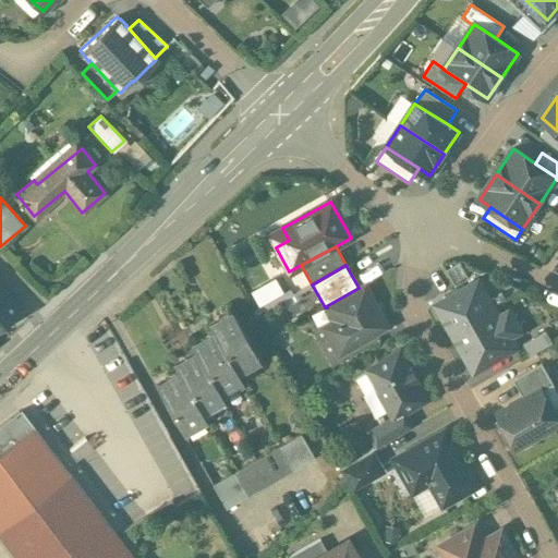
[(478,282),(438,304),(451,329),(492,306),(478,282)]
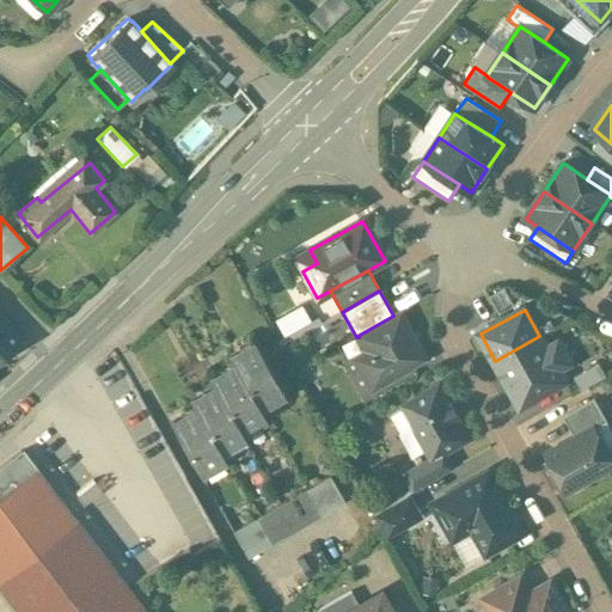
[(393,316),(357,336),(359,337),(367,352),(354,359),(371,389),(426,359),(399,312),(393,316)]
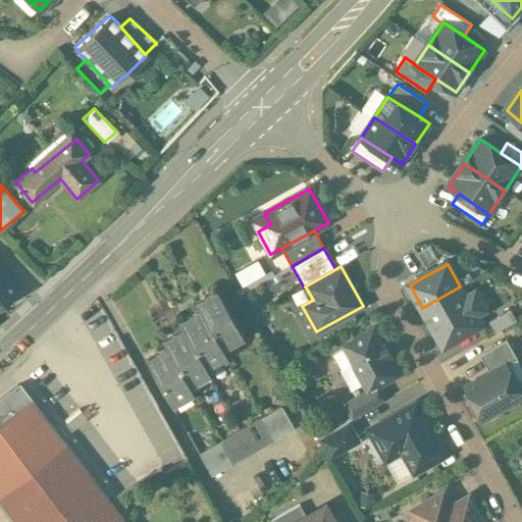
[(0,305),(17,288),(0,269),(0,305)]
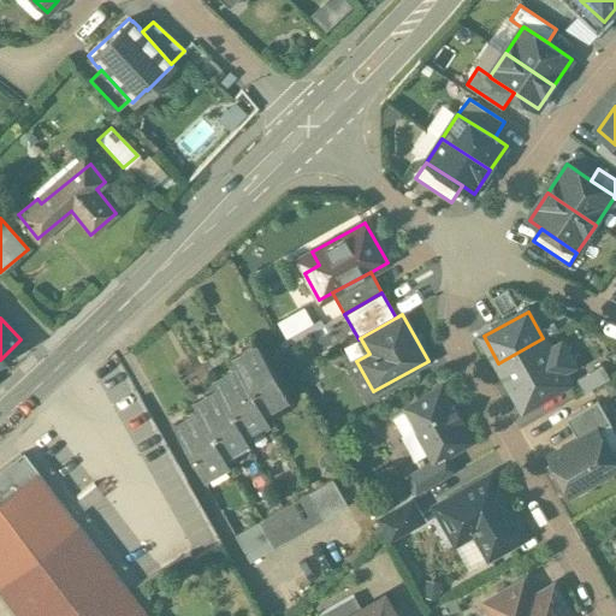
[(543,338),(498,363),(523,408),(568,384),(543,338)]
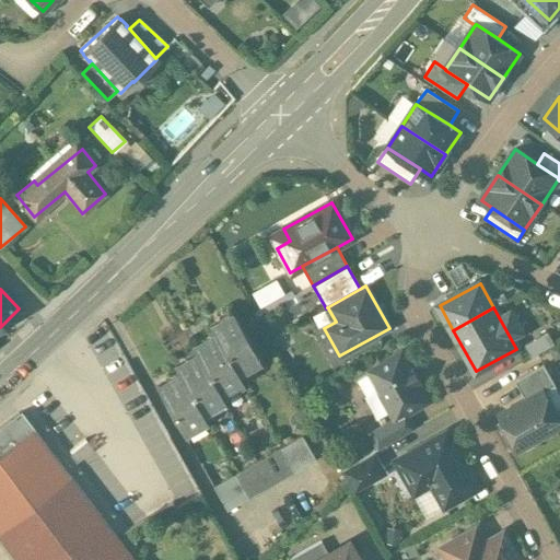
[(256,358),(231,314),(210,325),(214,333),(235,370),(256,358)]
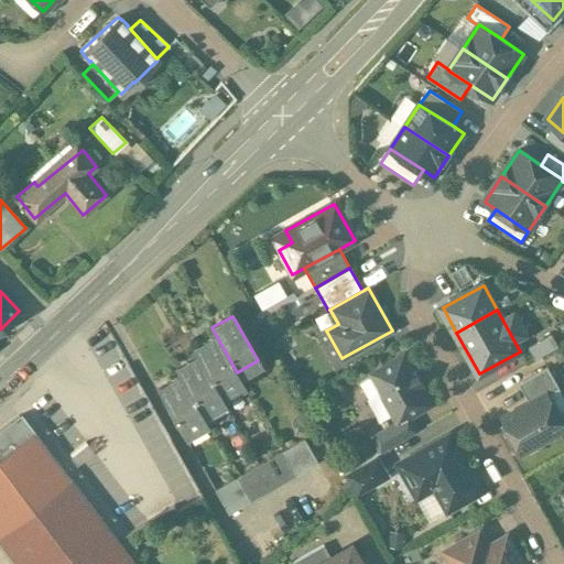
[(237,372),(216,335),(193,347),(197,355),(218,392),(241,380),(237,372)]
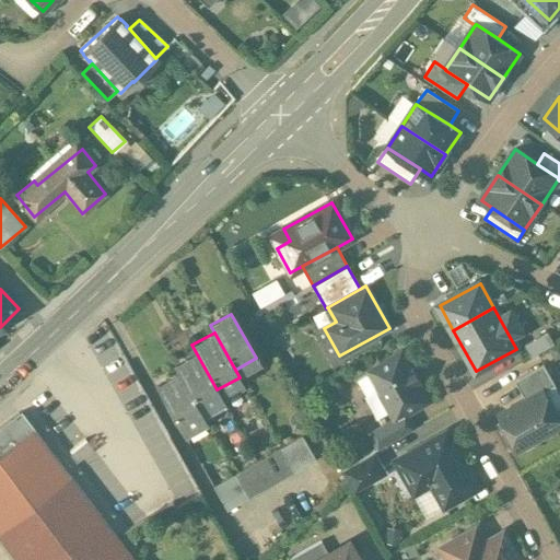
[(545,337),(527,343),(532,353),(548,348),(545,337)]
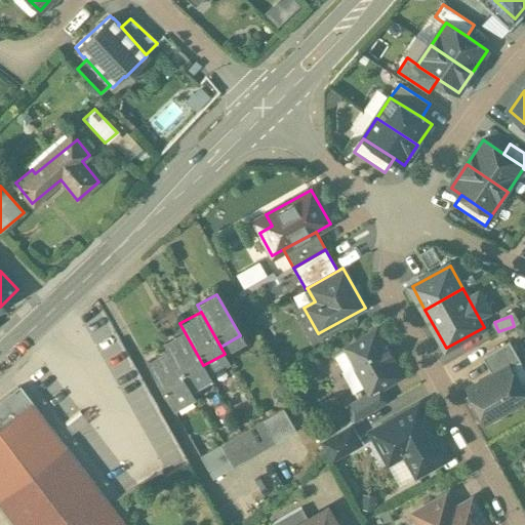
[(403,375),(376,329),(345,347),(345,348),(333,354),(342,370),(354,364),(370,393),(371,394),(380,388),(403,375)]
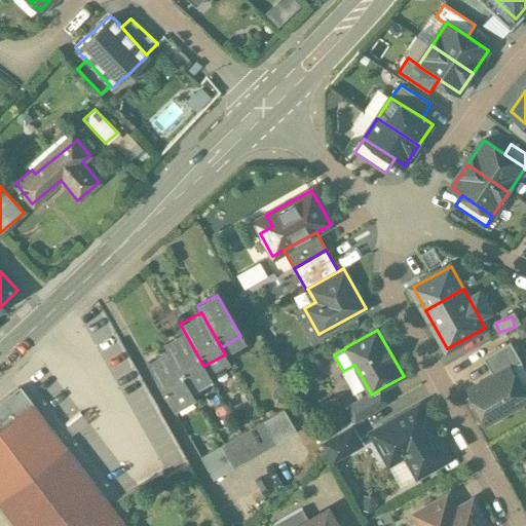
[(203,366),(184,331),(163,342),(167,349),(188,385),(209,374),(203,366)]
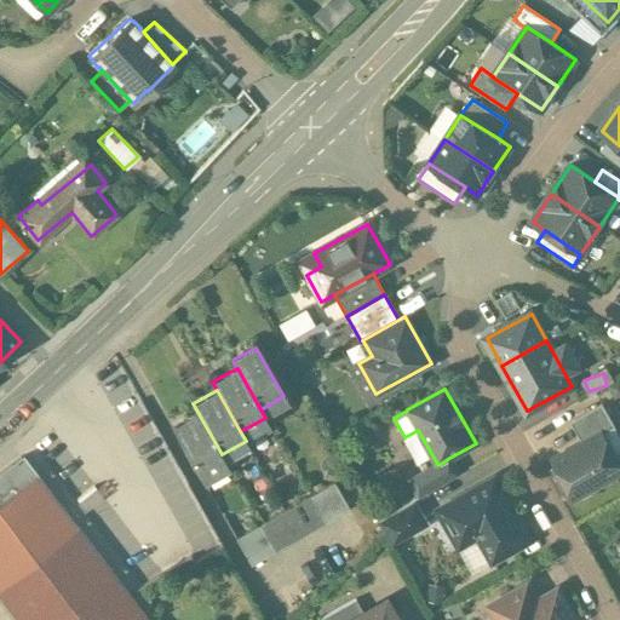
[(602,403),(570,422),(584,443),(601,434),(601,435),(615,426),(602,403)]
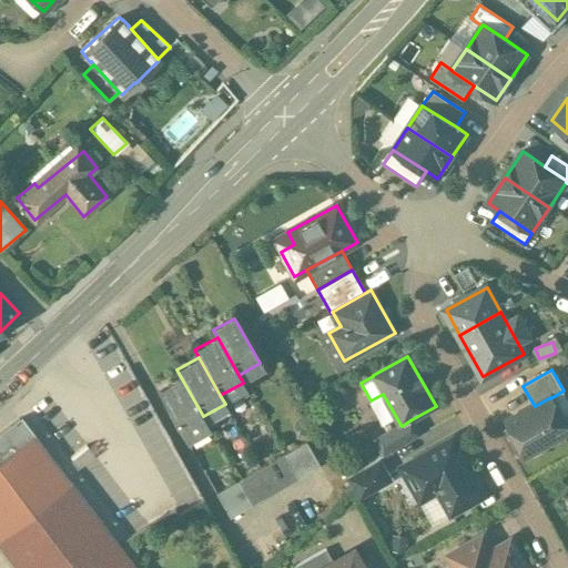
[(203,416),(181,377),(158,391),(184,437),(208,424),(203,416)]
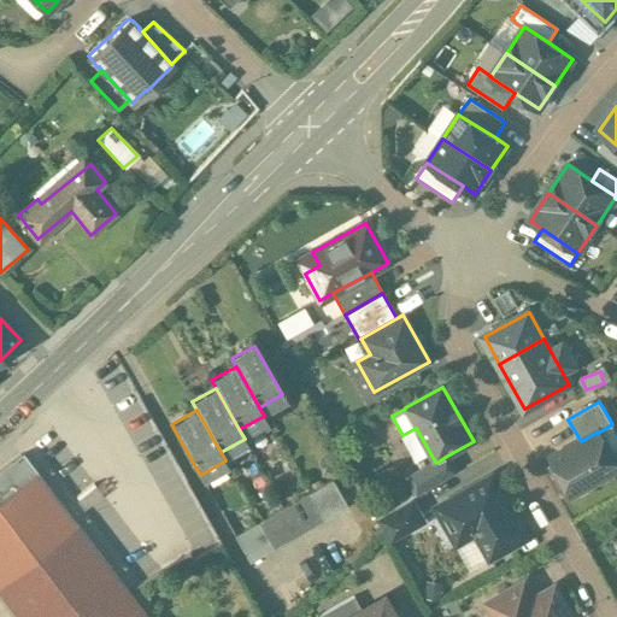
[(581,441),(552,457),(573,494),(616,469),(616,465),(598,433),(598,432),(581,441)]
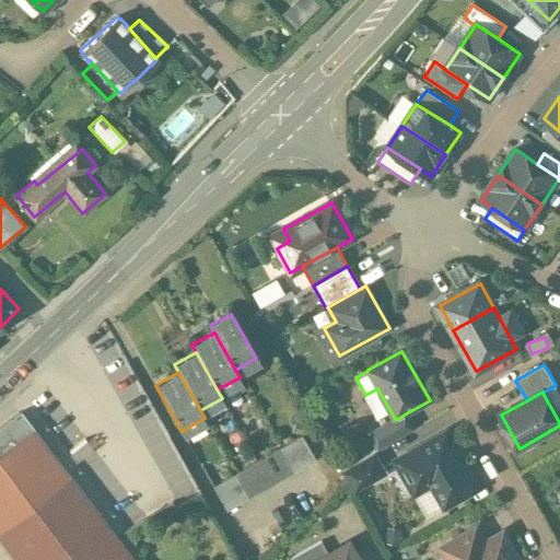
[(0,535),(19,559),(133,559),(21,411),(0,427),(0,535)]
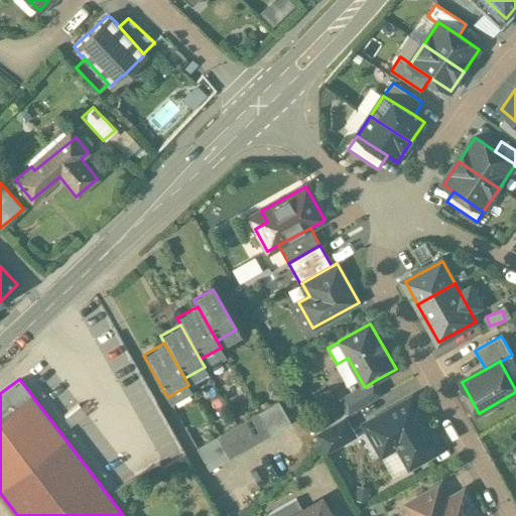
[(364,386),(342,398),(351,413),(382,395),(374,381),(365,387),(364,386)]
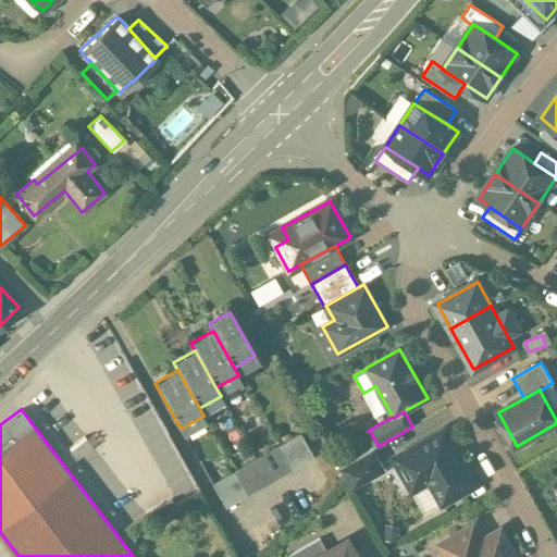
[(444,429),(394,457),(410,486),(425,479),(426,480),(429,479),(443,505),(477,485),(444,429)]
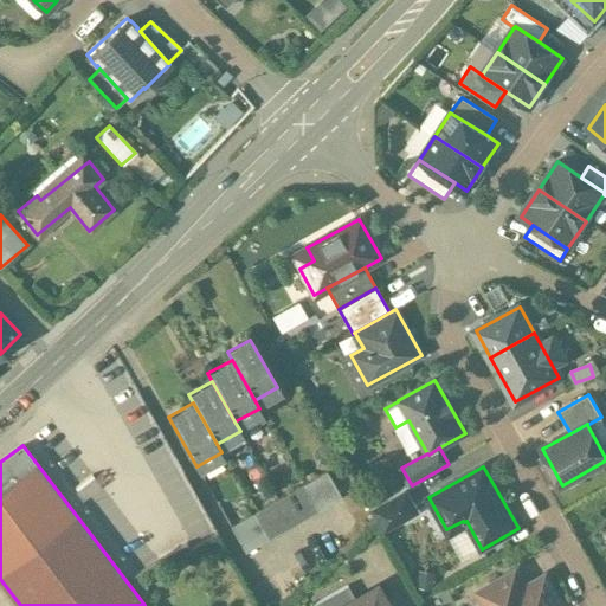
[(327,471),(302,484),(317,511),(342,498),(327,471)]
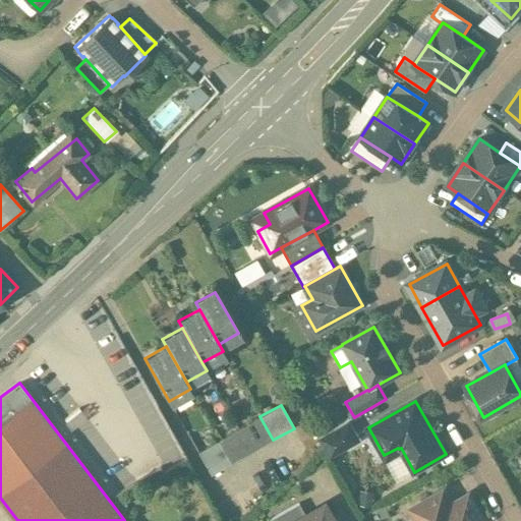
[(259,416),(239,428),(252,452),(273,440),(259,416)]
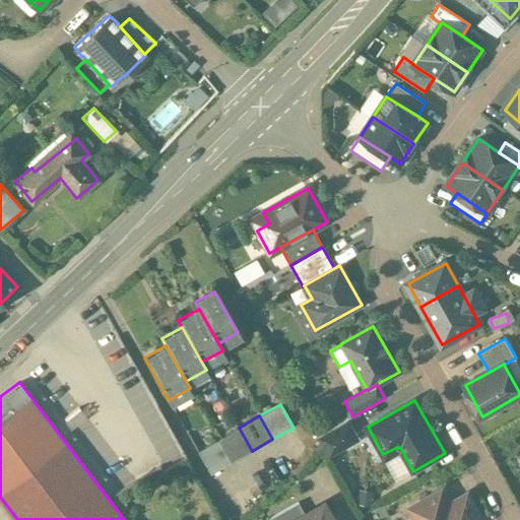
[(348,418),(317,437),(328,458),(361,440),(348,418)]
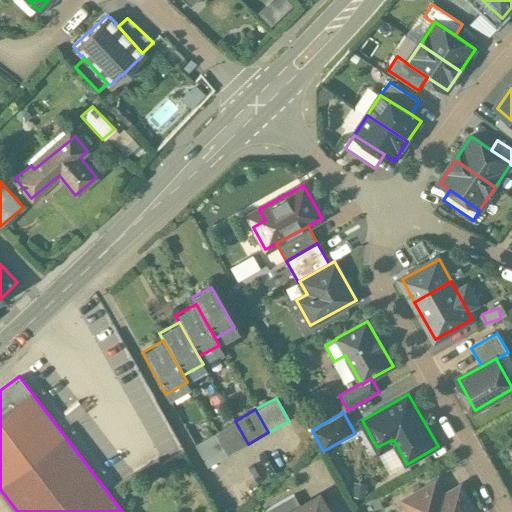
[(248,444),(235,421),(214,432),(228,455),(248,444)]
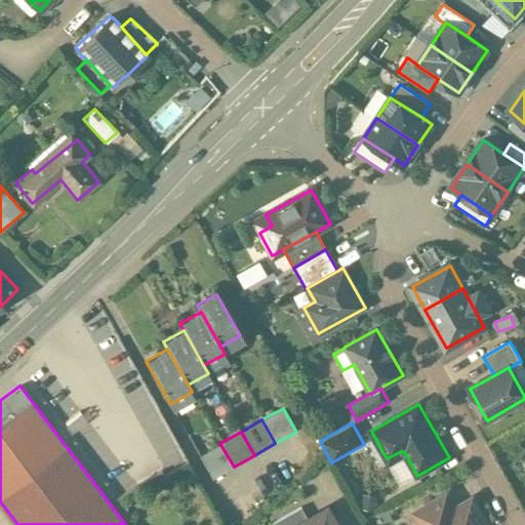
[(219,443),(199,454),(212,478),(234,467),(219,443)]
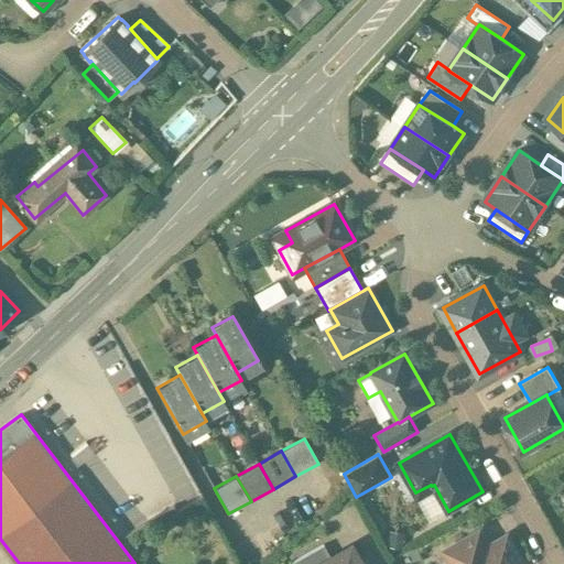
[(488,546),(479,531),(446,550),(453,563),(522,563),(507,537),(488,546)]
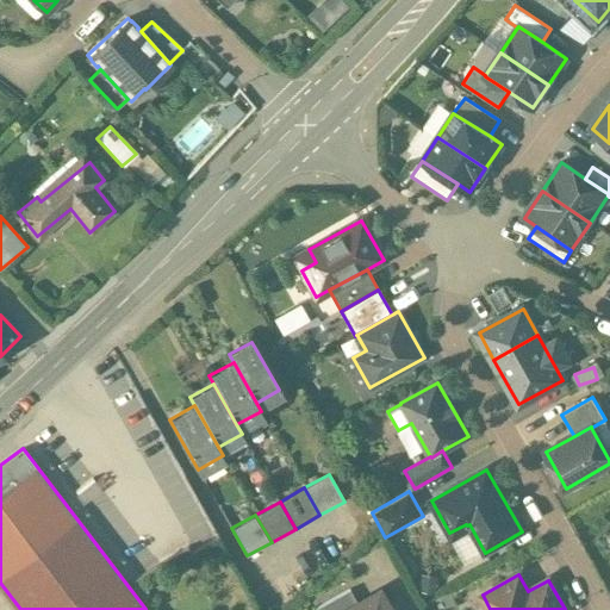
[(349,589),(316,607),(317,609),(347,609),(358,604),(349,589)]
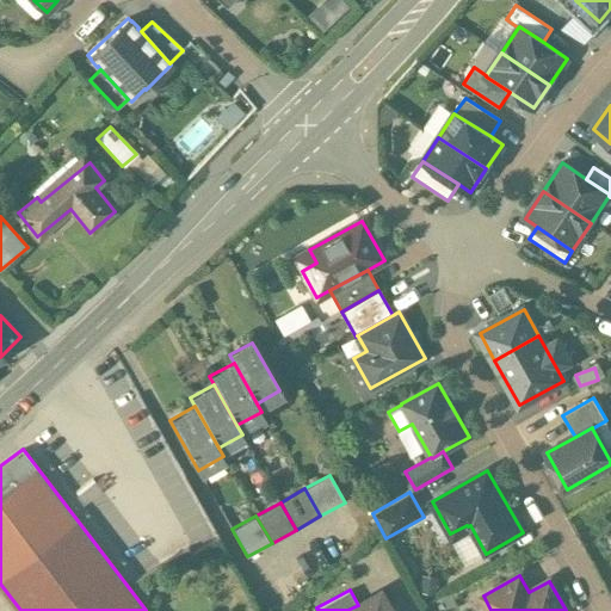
[(390,610),(381,593),(358,605),(347,610),(390,610)]
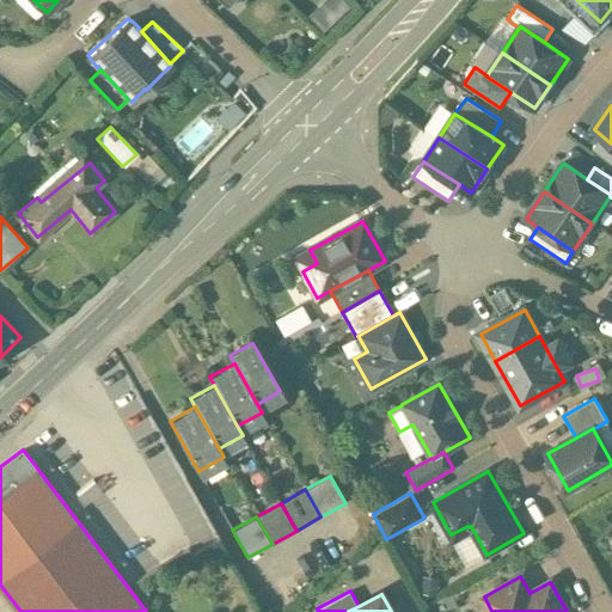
[(490,611),(485,600),(478,603),(481,611),(490,611)]
